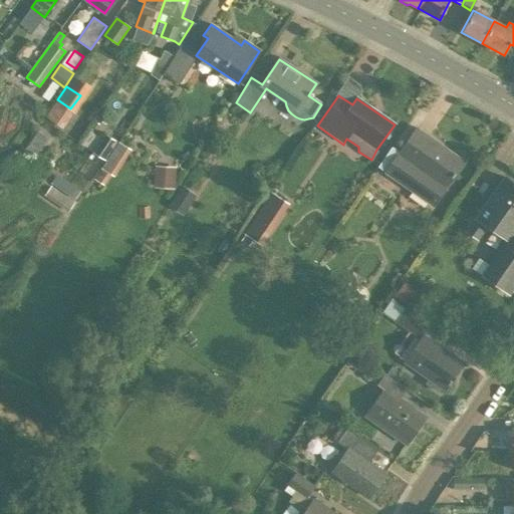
[(45,116),(70,133),(80,118),(55,101),(45,116)]
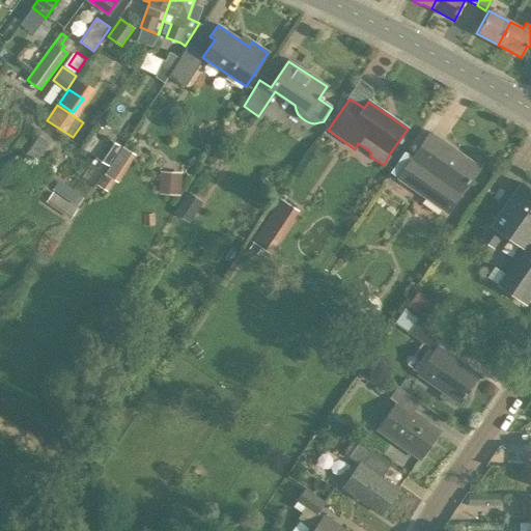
[(478,166),(430,133),(411,161),(398,179),(446,214),(459,194),(478,166)]
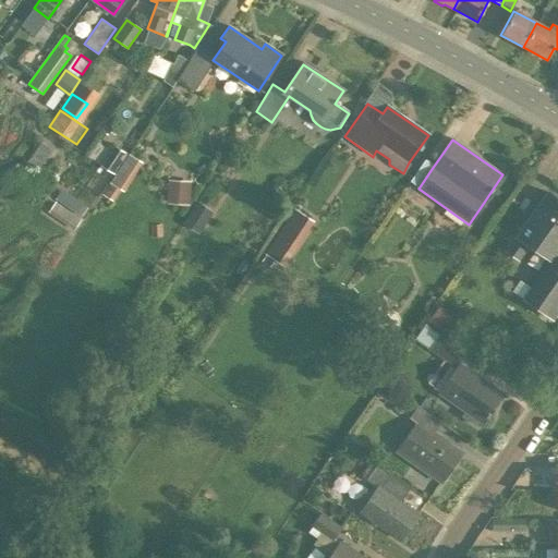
[(99,165),(113,174),(126,154),(112,144),(99,165)]
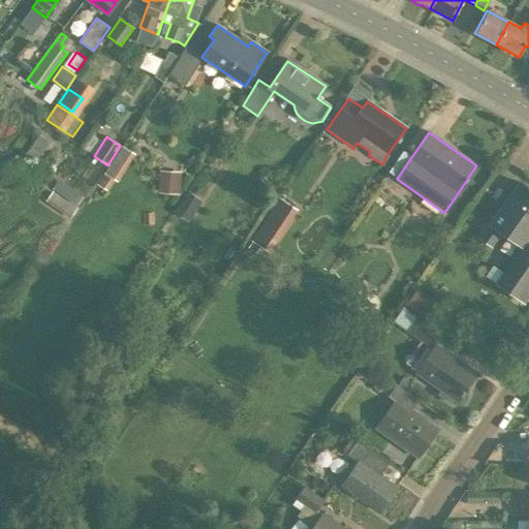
[(97,185),(105,190),(113,179),(117,182),(135,155),(122,145),(97,185)]
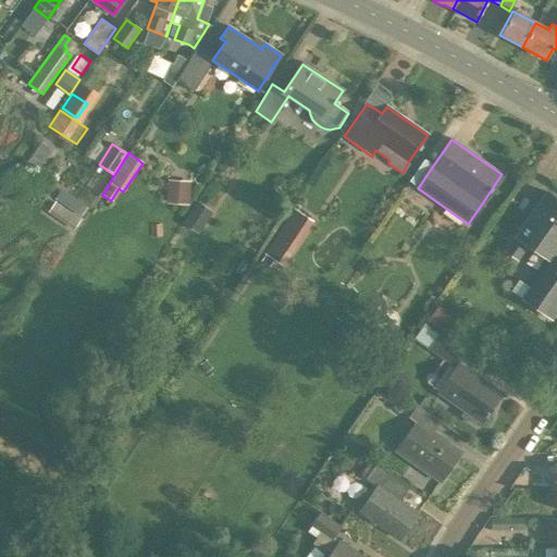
[(165,203),(189,205),(190,181),(166,180),(165,203)]
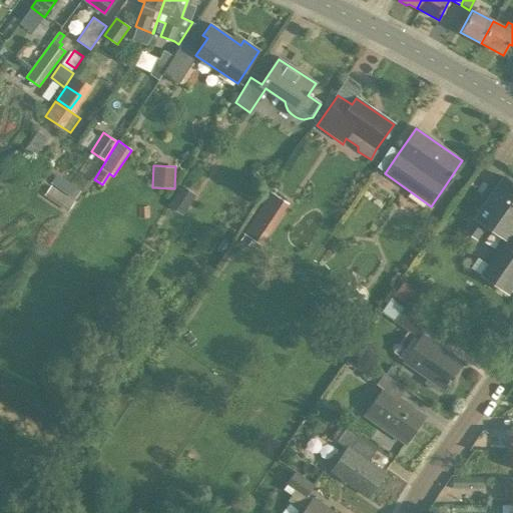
[(80,191),(56,174),(50,182),(75,199),(80,191)]
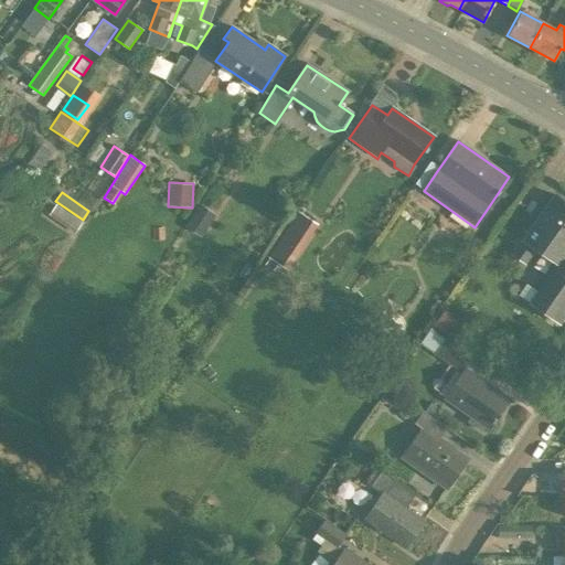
[(524,265),(534,251),(557,267),(530,306),(560,326),(564,317),(564,263),(562,262),(564,256),(564,205),(553,198),(511,256),(524,265)]
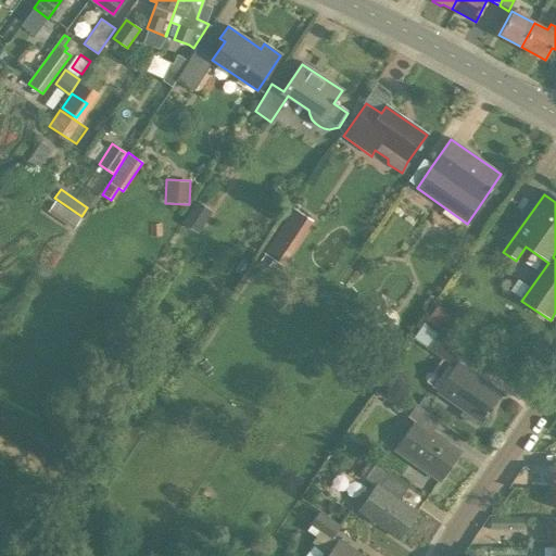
[(79,219),(55,201),(48,212),(73,229),(79,219)]
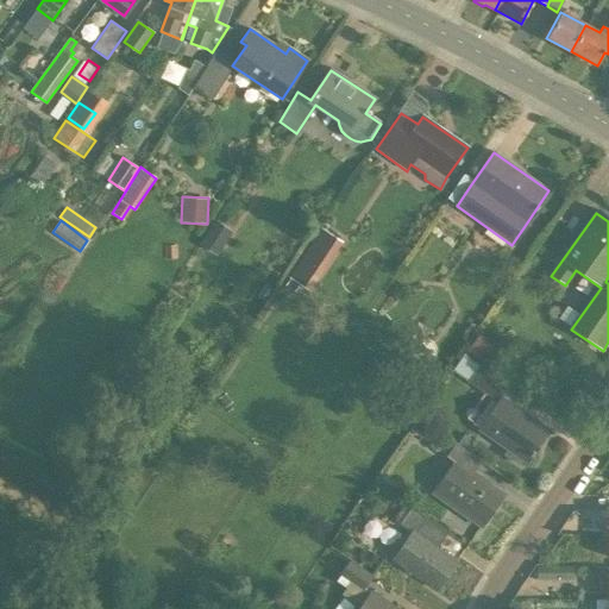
[(318,278),(341,242),(321,228),(293,274),(305,282),(311,274),(318,278)]
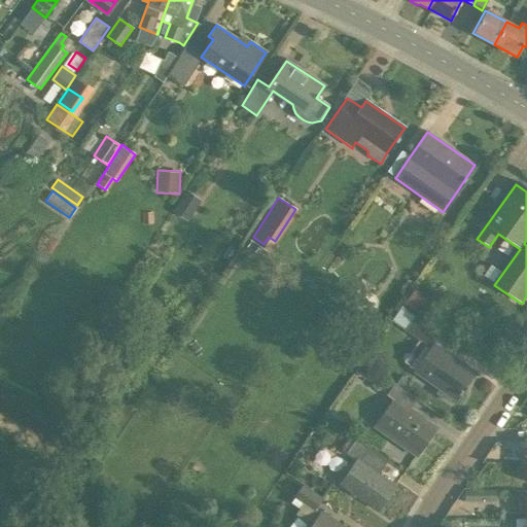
[(347,319),(362,329),(377,309),(361,299),(347,319)]
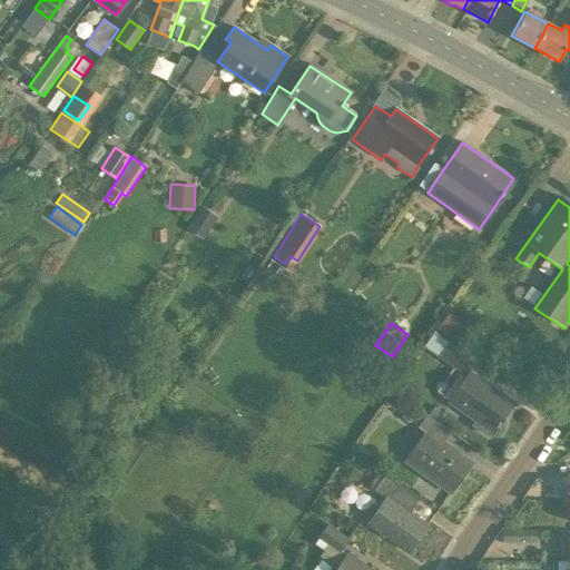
[(438,357),(461,372),(473,357),(433,330),(429,336),(439,343),(438,345),(442,350),(438,357)]
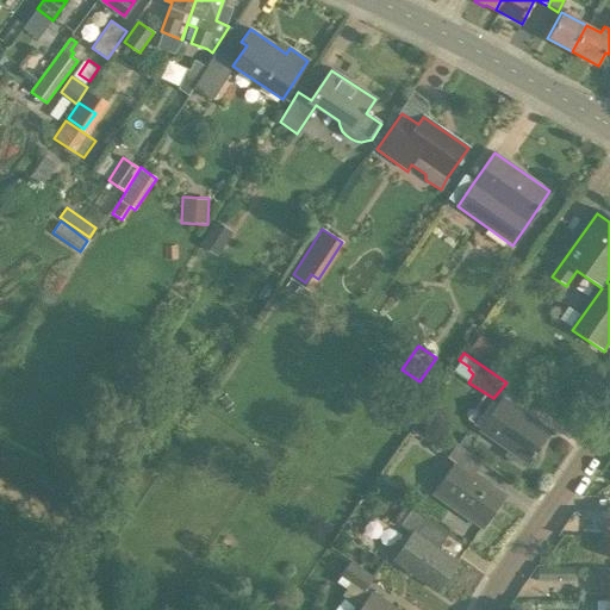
[(479,431),(526,465),(547,434),(500,400),(479,431)]
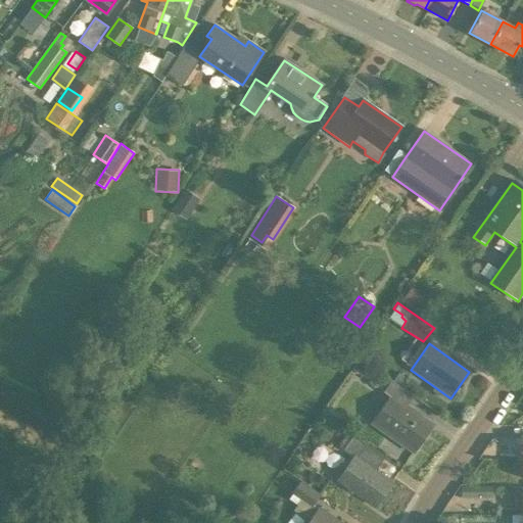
[(351,369),(363,376),(370,367),(359,359),(351,369)]
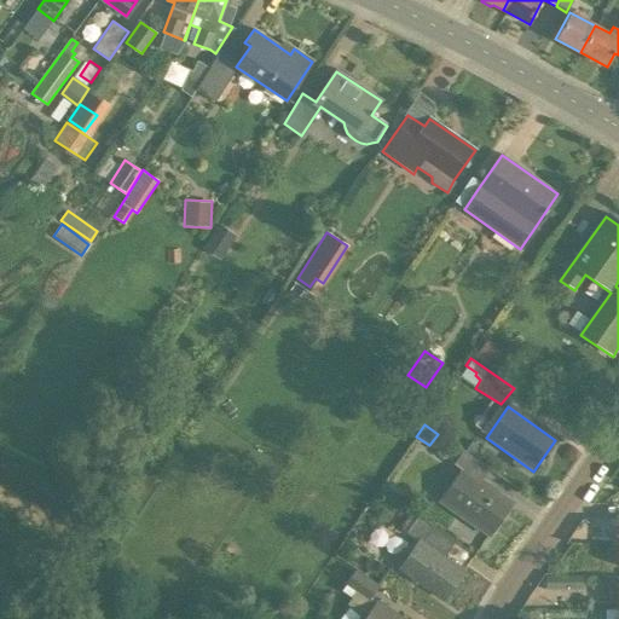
[(439,503),(487,537),(509,505),(478,484),(486,472),(461,453),(452,467),(461,473),(439,503)]
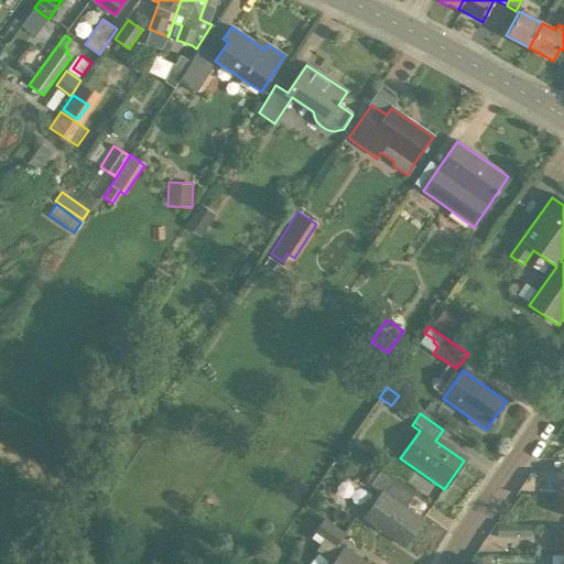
[(380,470),(370,485),(381,492),(380,496),(362,521),(403,549),(420,523),(402,510),(413,495),(380,470)]
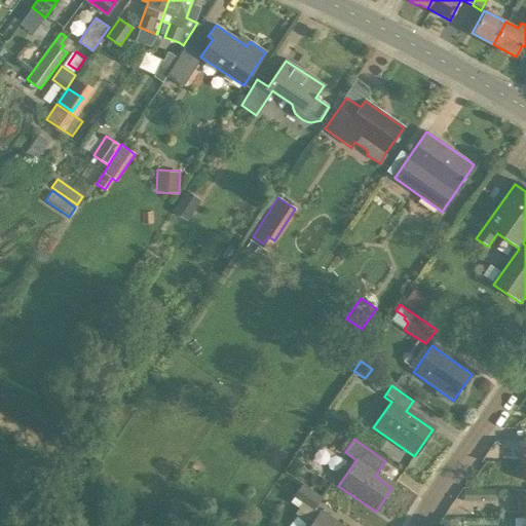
[(302,483),(293,496),(302,502),(313,510),(323,497),(302,483)]
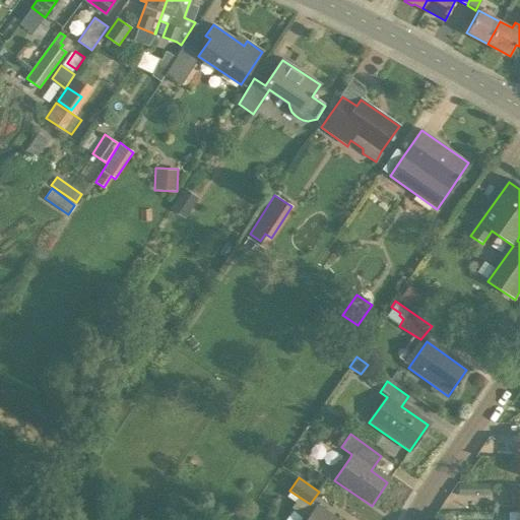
[(309,518),(307,519),(332,519),(315,508),(309,518)]
